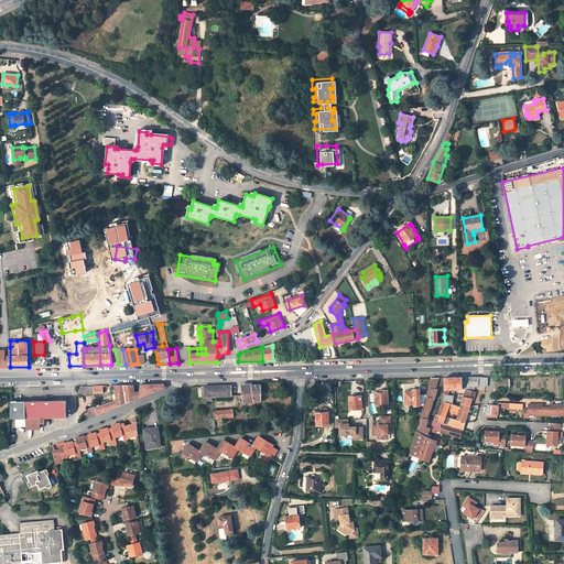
[(58,353),(49,354),(49,365),(58,364),(58,353)]
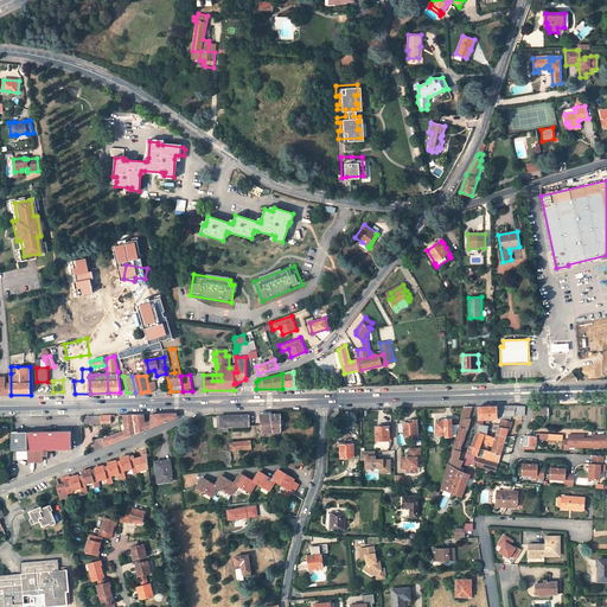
[(487,434),(490,420),(503,420),(504,416),(506,406),(478,407),(478,420),(475,430),(487,434)]
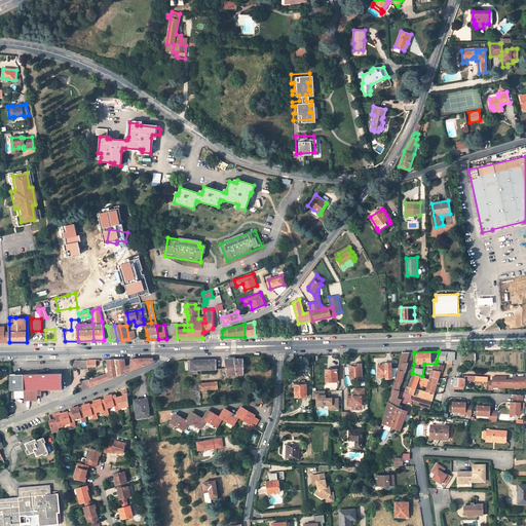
[(442,365),(444,360),(446,360),(447,351),(439,351),(437,361),(436,364),(434,370),(431,370),(429,376),(438,379),(441,372),(442,372),(444,366),(442,365)]
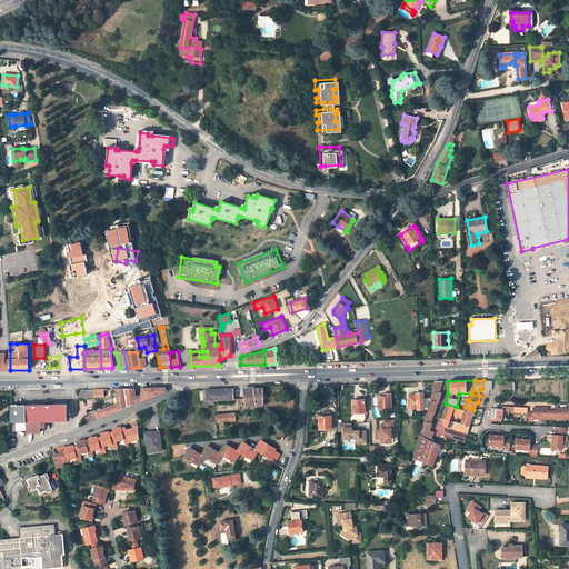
[(482,389),(491,390),(492,381),(483,380),(482,389)]
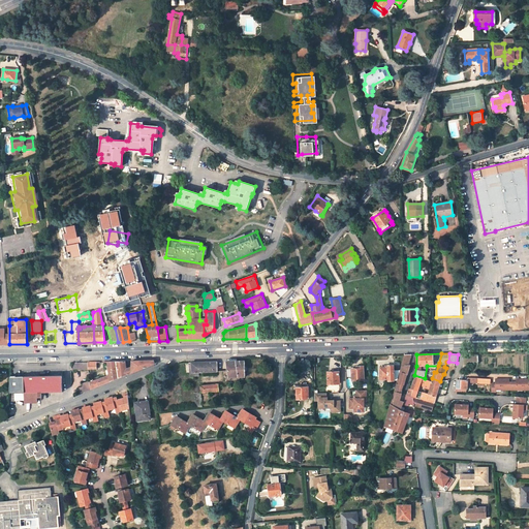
[(409,413),(400,410),(402,406),(403,402),(400,401),(402,394),(400,394),(402,386),(403,386),(407,374),(408,375),(410,365),(408,365),(411,354),(404,354),(400,370),(397,381),(384,427),(383,429),(382,431),(385,432),(387,428),(403,433),(409,415),(409,413)]
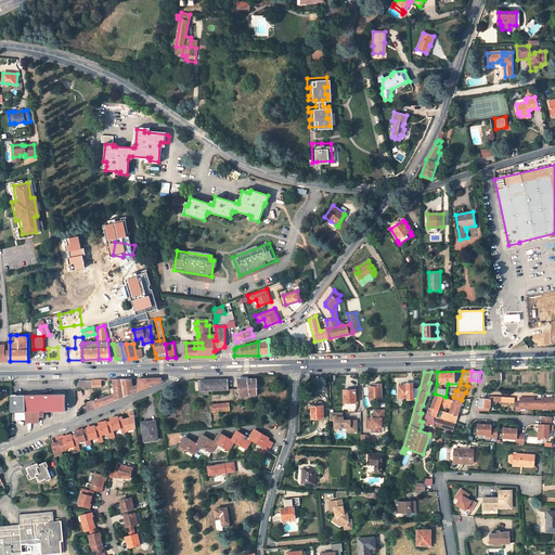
[(163,383),(162,378),(139,379),(139,385),(138,391),(163,383)]
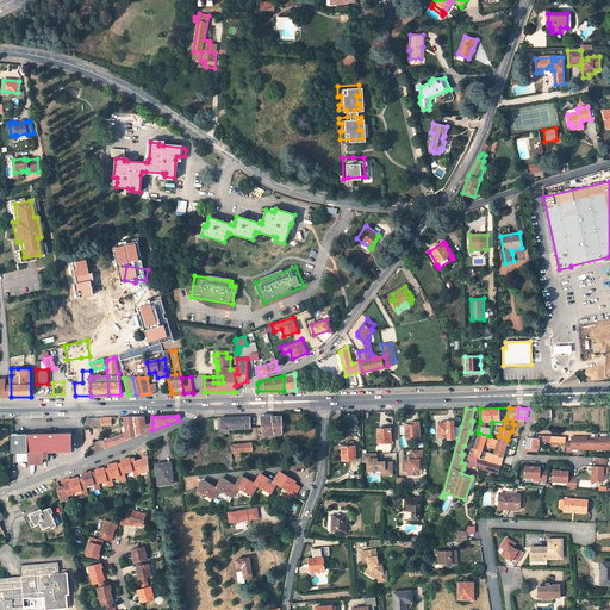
[(261,417),(263,435),(282,435),(284,434),(282,416),(261,417)]
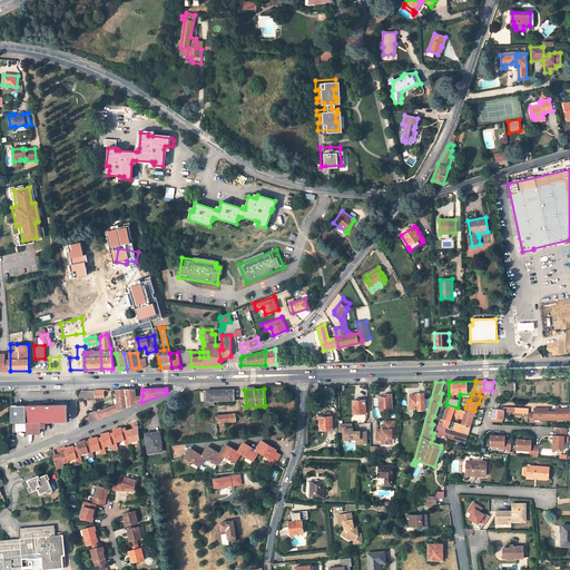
[(116,390),(118,404),(97,412),(98,419),(128,408),(125,390),(116,390)]
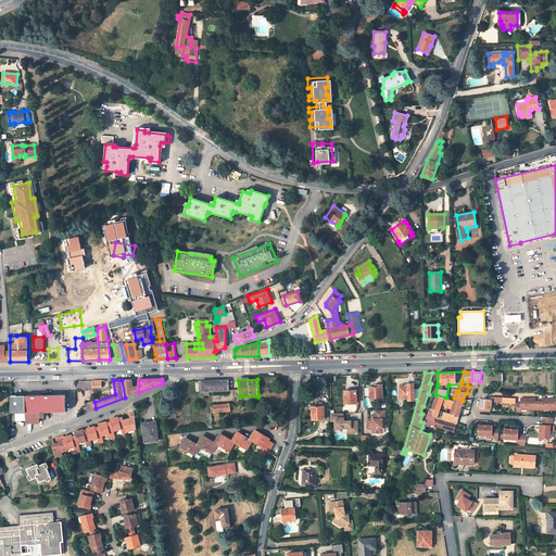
[(139,386),(134,387),(133,380),(122,380),(125,397),(138,392),(139,386)]
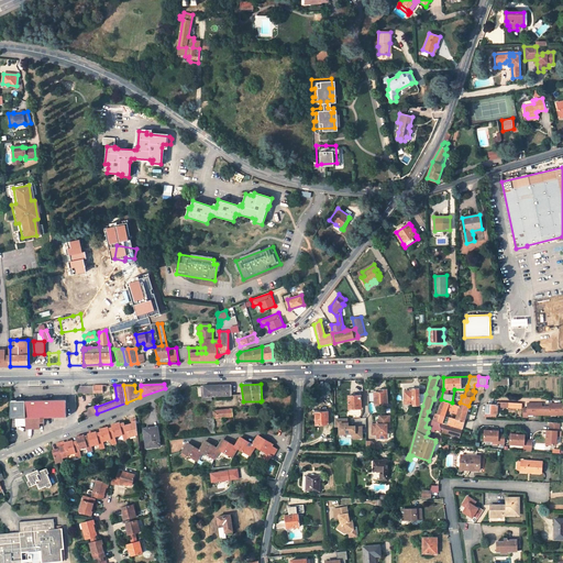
[(205,386),(206,400),(211,400),(211,397),(232,396),(231,385),(205,386)]
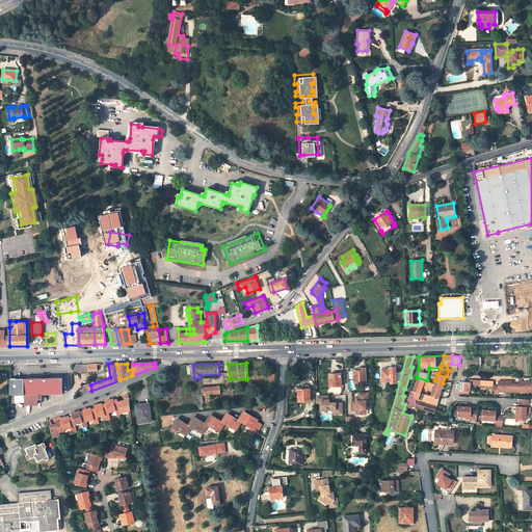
[(388,369),(382,370),(382,381),(391,381),(391,383),(399,383),(402,372),(396,372),(396,367),(391,367),(391,369),(388,369)]
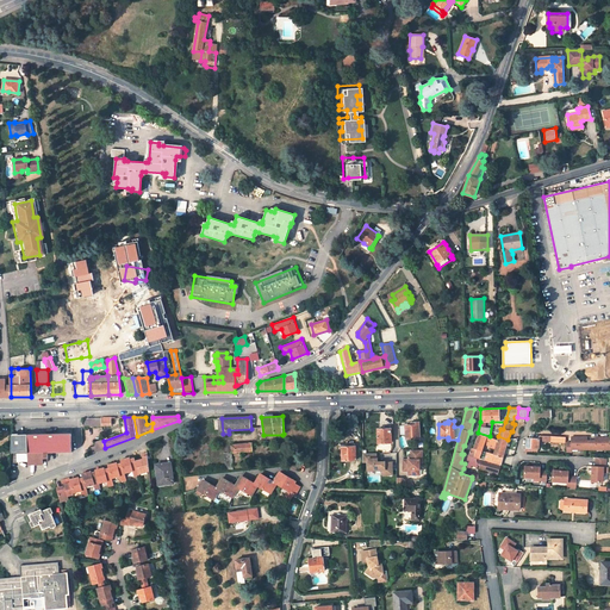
[(421,439),(419,422),(410,422),(410,424),(405,425),(406,440),(421,439)]
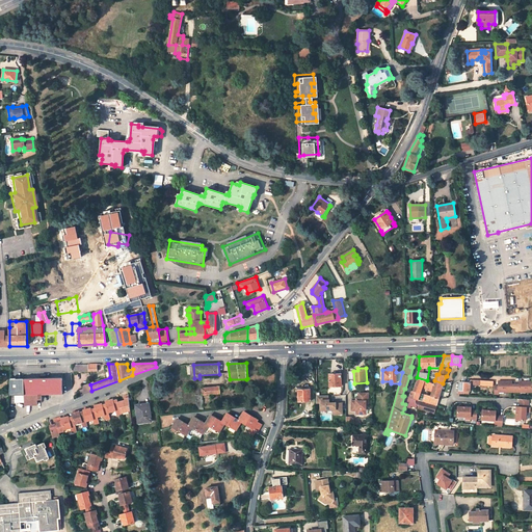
[(341,373),(329,374),(329,387),(342,387),(341,373)]
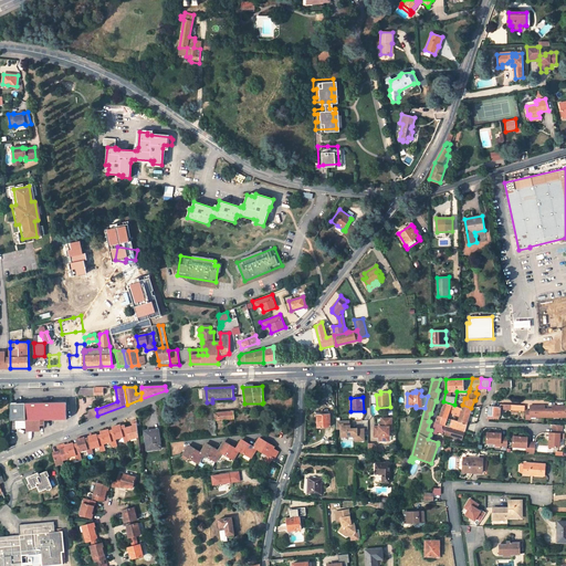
[(447,419),(450,410),(456,412),(460,413),(459,417),(458,421),(467,425),(471,408),(462,405),(461,407),(454,405),(443,401),(442,402),(444,404),(440,417),(438,416),(436,422),(442,426),(446,426),(448,419),(447,419)]
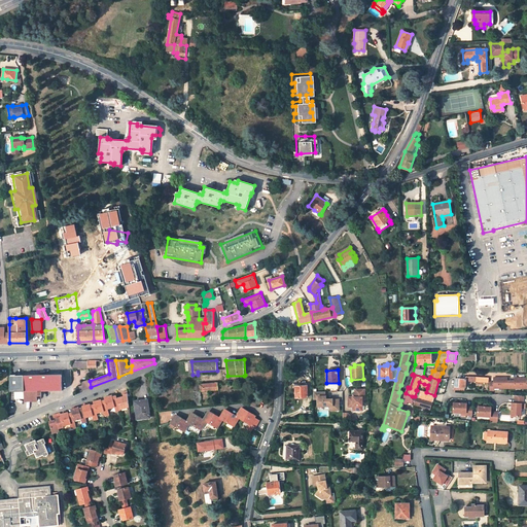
[(63,375),(10,375),(9,391),(25,391),(25,401),(38,400),(37,398),(42,398),(42,391),(63,390),(63,375)]
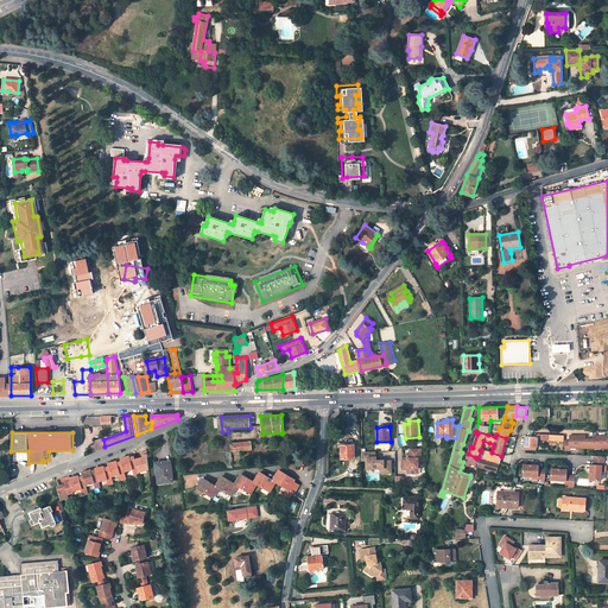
[(549,435),(538,434),(538,437),(537,443),(539,444),(539,439),(549,439),(549,438),(549,435)]
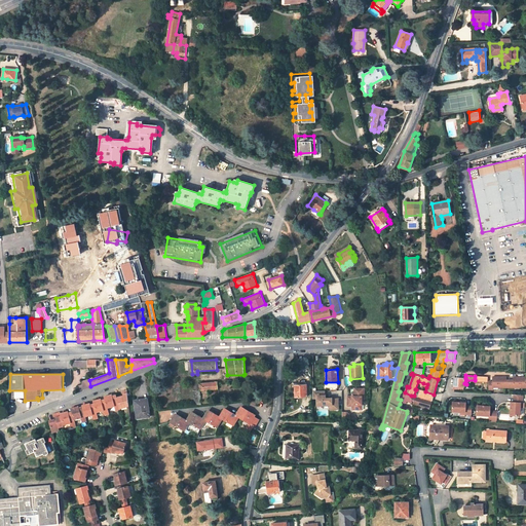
[(489,381),(488,389),(493,389),(493,386),(493,385),(498,385),(498,387),(514,387),(514,385),(520,385),(520,387),(525,387),(525,377),(514,377),(514,380),(505,380),(505,377),(492,376),(492,381),(489,381)]
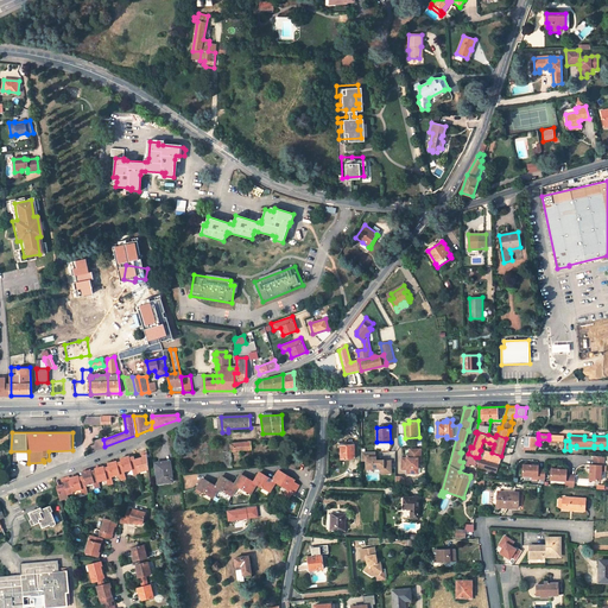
[(537,443),(538,437),(526,436),(525,443),(525,447),(526,447),(536,448),(537,448),(537,443)]
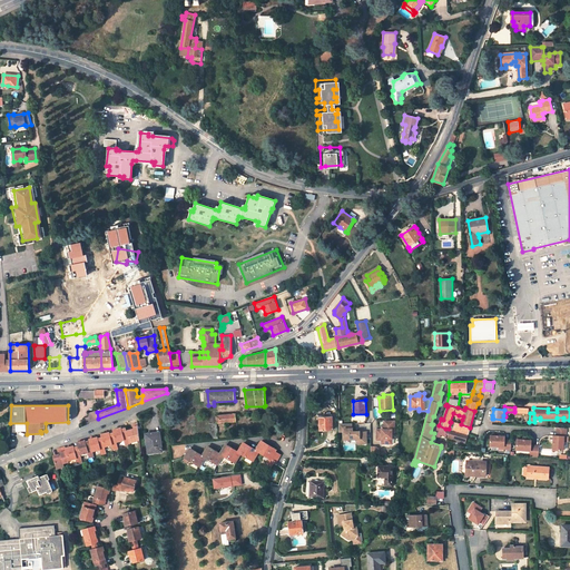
[(88,413),(89,418),(86,418),(87,423),(98,419),(97,412),(97,411),(88,413)]
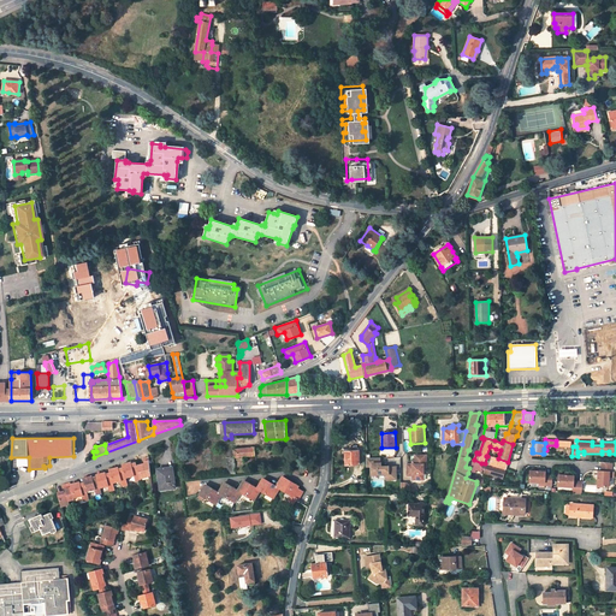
[(360,465),(360,451),(344,451),(345,466),(360,465)]
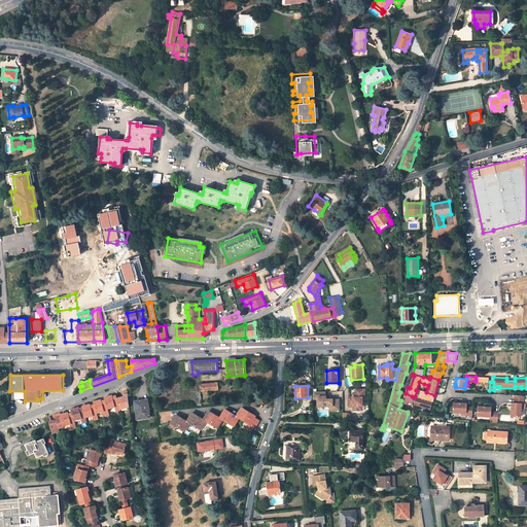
[(348,397),(348,408),(353,408),(353,411),(360,411),(360,406),(363,406),(363,399),(363,397),(365,397),(365,389),(355,389),(355,394),(355,397),(353,397),(348,397)]
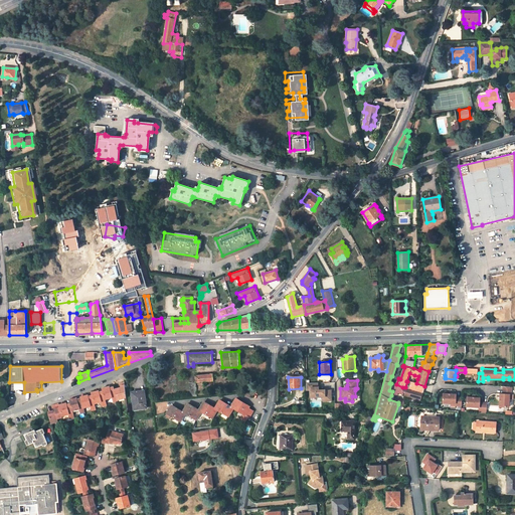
[(424,386),(416,383),(407,381),(405,387),(422,392),(424,386)]
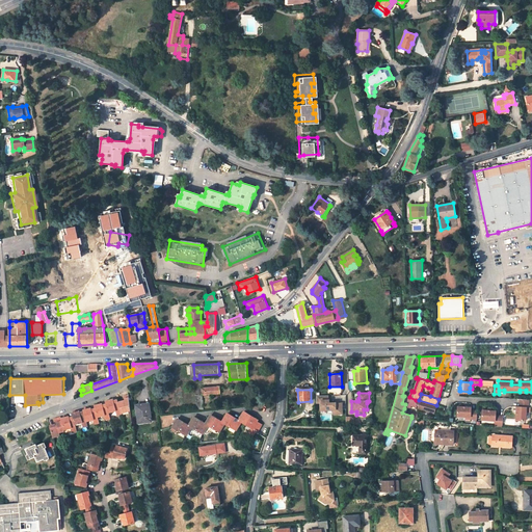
[(117,401),(122,414),(131,411),(130,407),(129,395),(125,395),(126,400),(123,401),(123,400),(122,400),(117,401)]
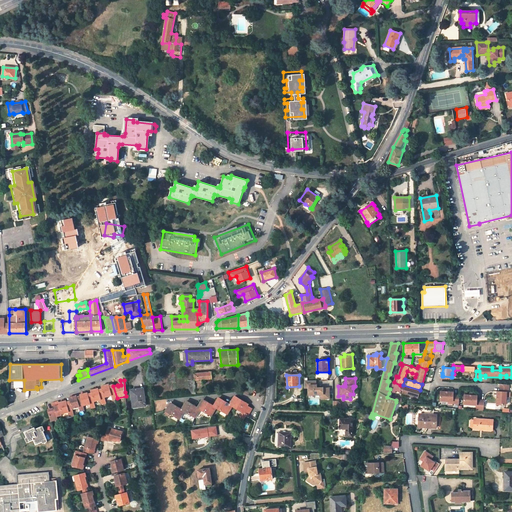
[(316,381),(305,381),(305,388),(308,388),(309,395),(321,395),(321,399),(329,399),(329,388),(323,388),(323,387),(317,388),(317,385),(316,385),(316,381)]
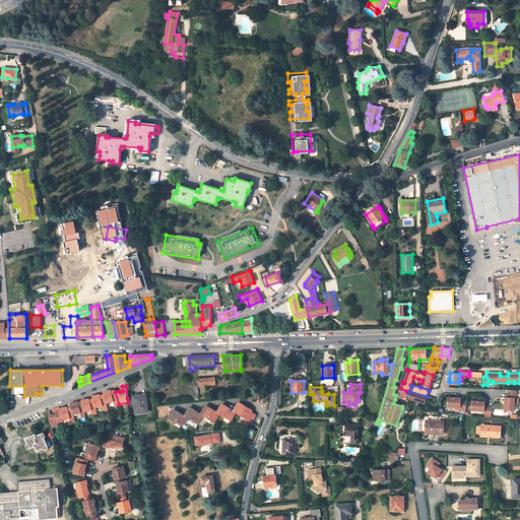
[(425,404),(427,396),(409,391),(406,391),(400,388),(397,396),(407,398),(407,397),(409,398),(409,400),(425,404)]
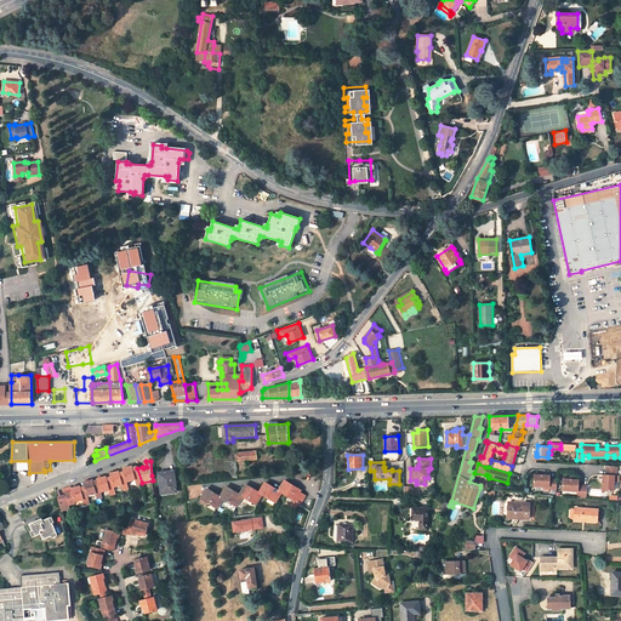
[(137,468),(132,468),(132,467),(132,465),(130,466),(123,467),(124,471),(125,473),(127,483),(136,480),(137,485),(142,484),(142,483),(137,468)]
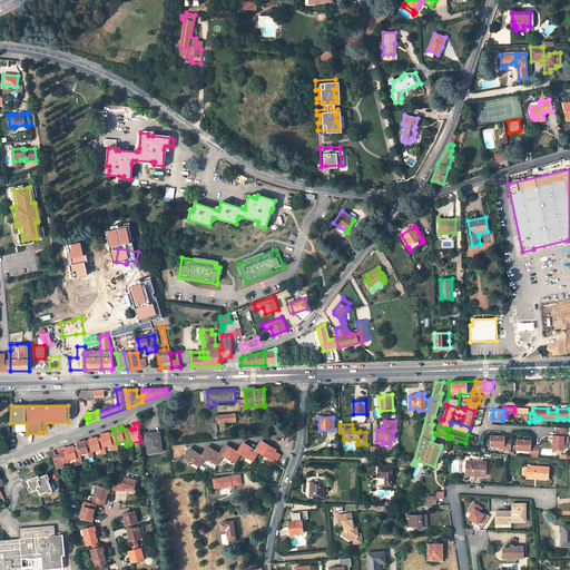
[(553,435),(553,450),(563,450),(563,436),(566,436),(567,428),(558,428),(557,435),(553,435)]
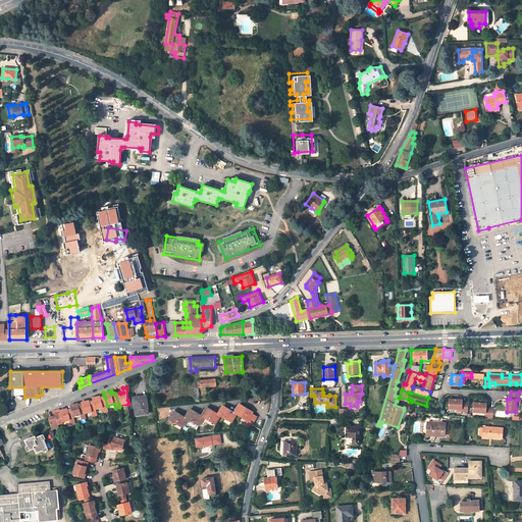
[(107,406),(105,398),(101,399),(101,397),(100,396),(98,397),(93,398),(94,401),(94,403),(96,410),(103,408),(104,413),(108,412),(107,406)]
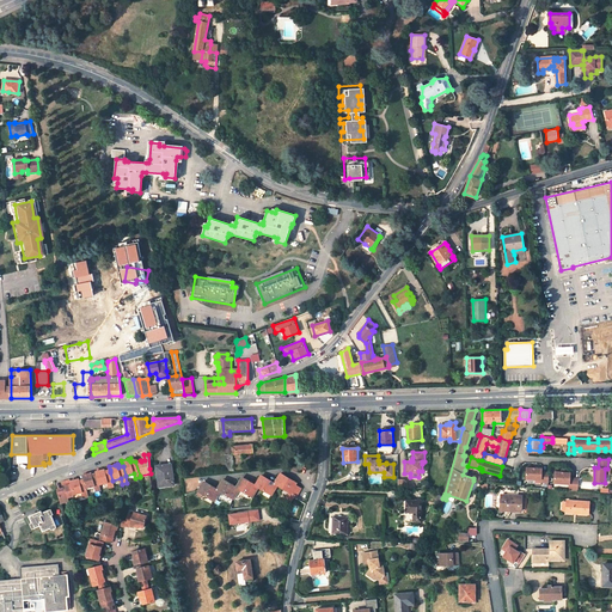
[(175,485),(172,464),(157,466),(160,488),(175,485)]
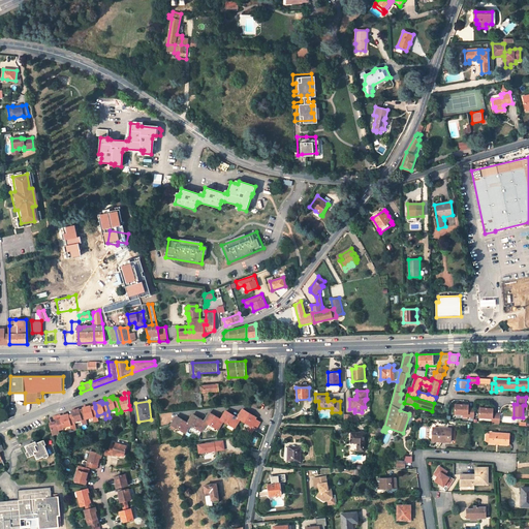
[(87,419),(94,417),(95,423),(99,422),(97,415),(95,408),(92,409),(91,407),(91,405),(88,406),(83,408),(84,409),(84,411),(87,419)]
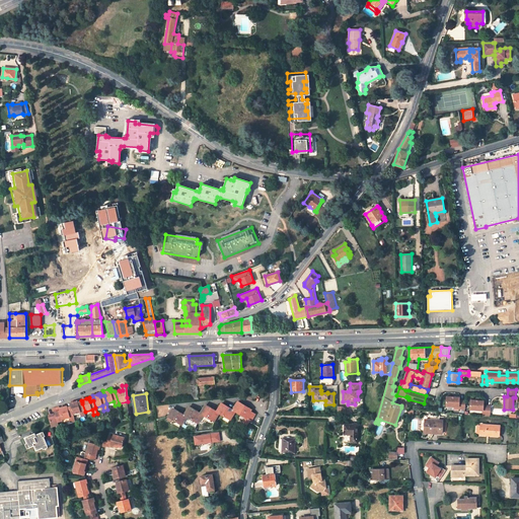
[(447,397),(446,406),(454,406),(459,408),(459,409),(465,410),(465,401),(459,401),(459,397),(447,397)]
